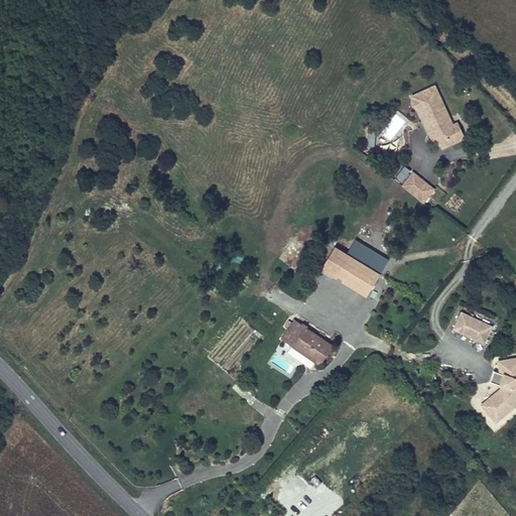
[(454,127),(435,88),(413,98),(414,101),(413,103),(414,106),(417,107),(425,125),(429,123),(432,130),(430,135),(432,141),(438,143),(441,149),(465,139),(458,125),(454,127)]
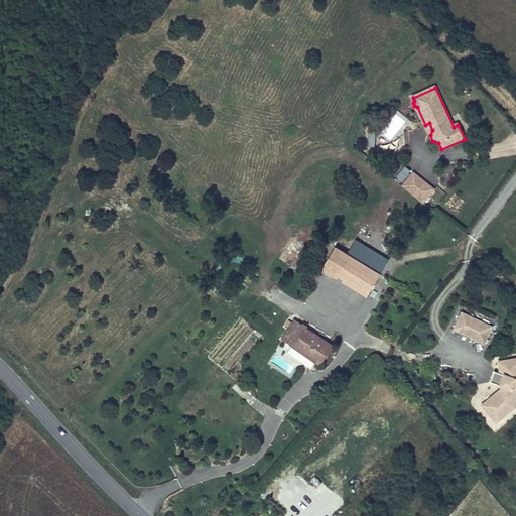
[(434,190),(413,174),(404,186),(424,203),(434,190)]
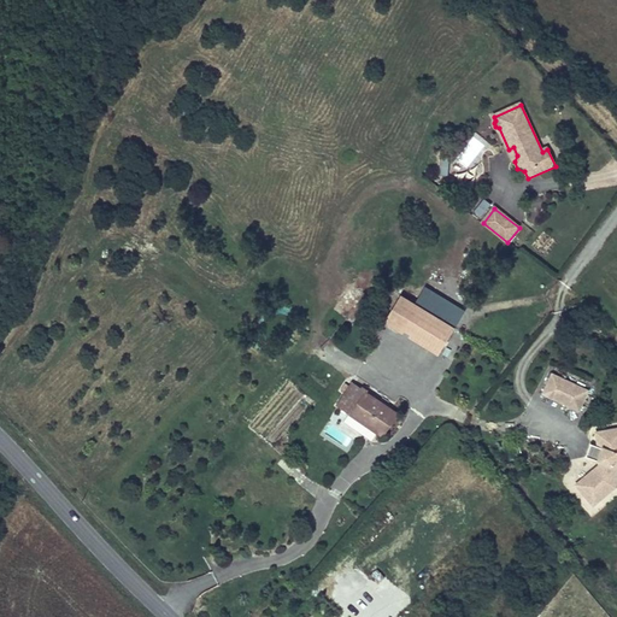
[(387,322),(438,356),(454,331),(405,297),(387,322)]
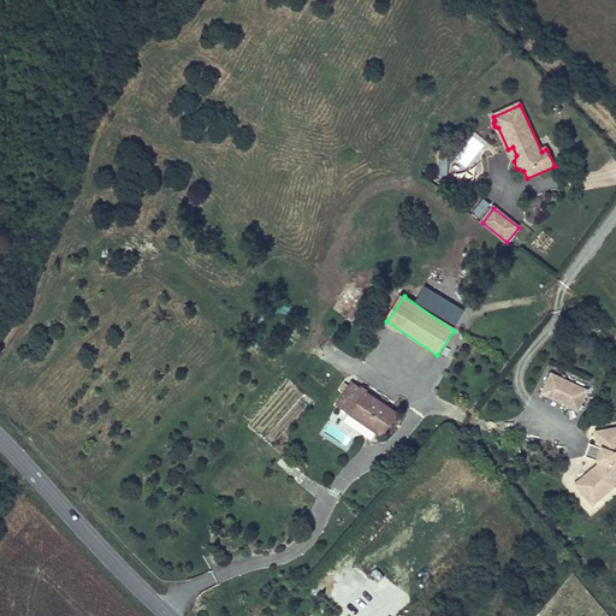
[(371,338),(381,327),(368,314),(357,326),(371,338)]
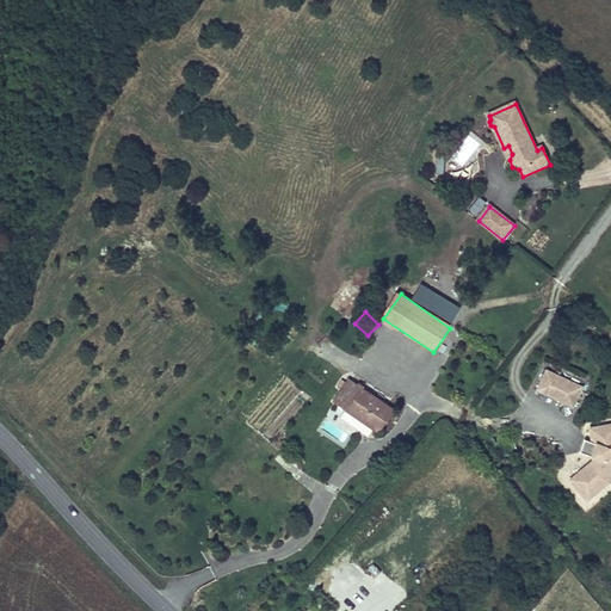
[(573,408),(582,389),(547,372),(538,392),(573,408)]
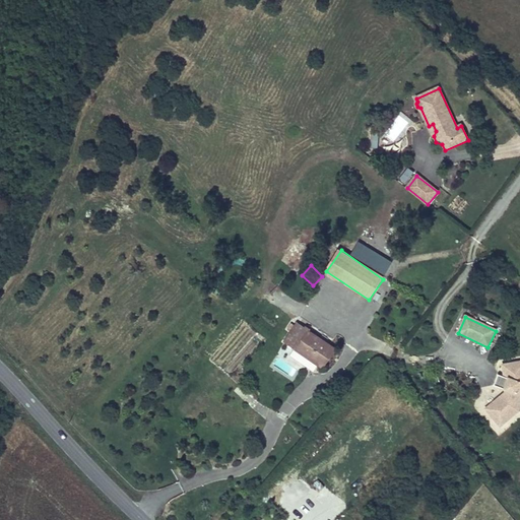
[(333,349),(297,324),(284,342),(322,368),(333,349)]
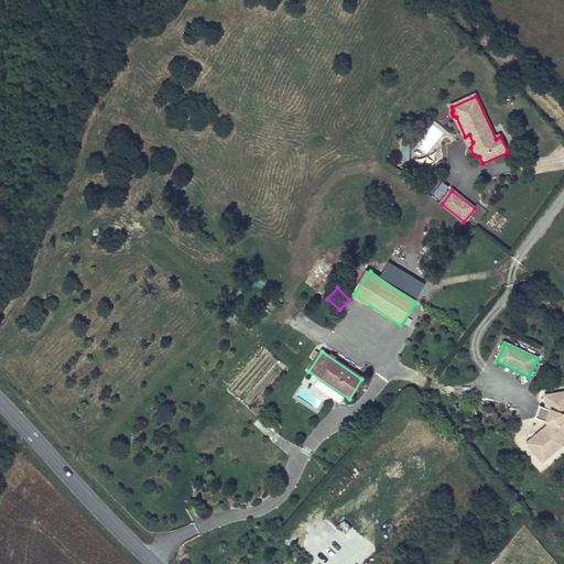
[(562,447),(563,440),(563,393),(545,397),(548,411),(551,412),(546,424),(549,424),(548,427),(527,445),(542,463),(562,447)]
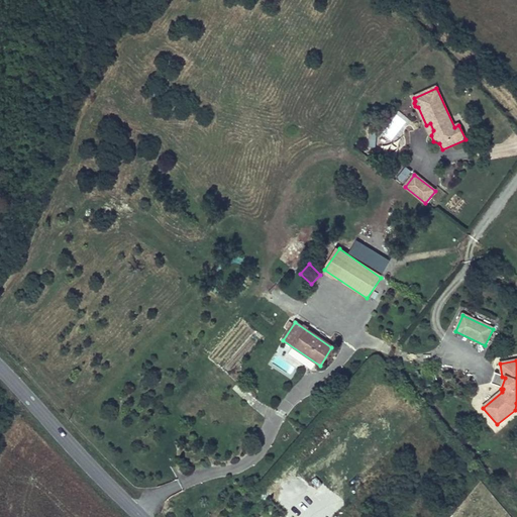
[(501,389),(505,378),(502,377),(495,374),(491,385),(501,389)]
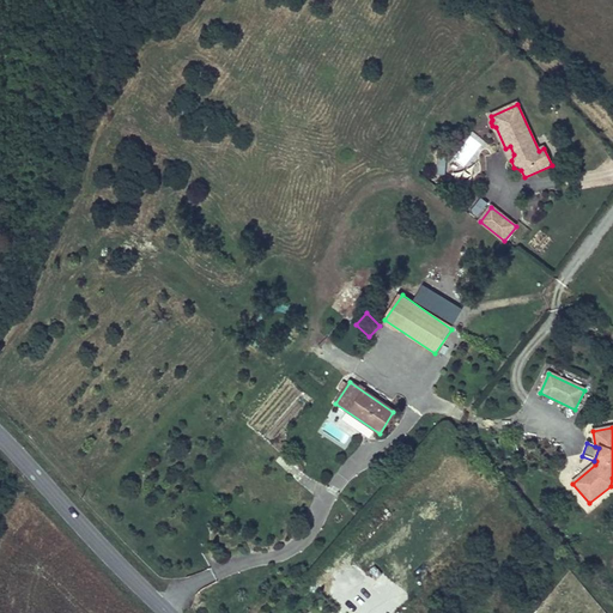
[(376,582),(382,575),(374,569),(368,575),(376,582)]
